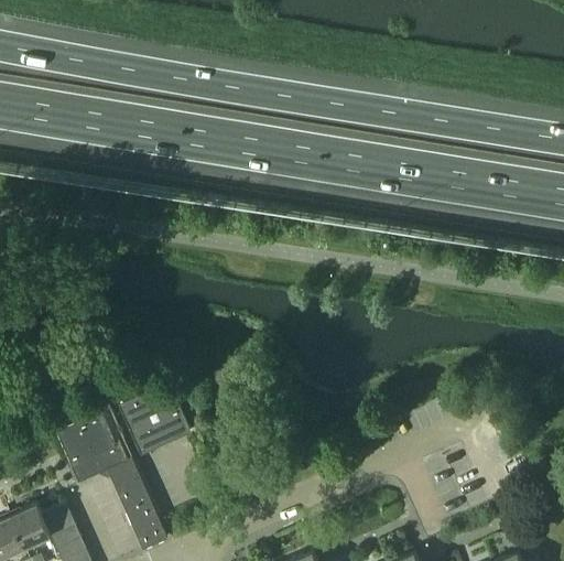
[(192,432),(169,383),(119,405),(141,455),(192,432)]
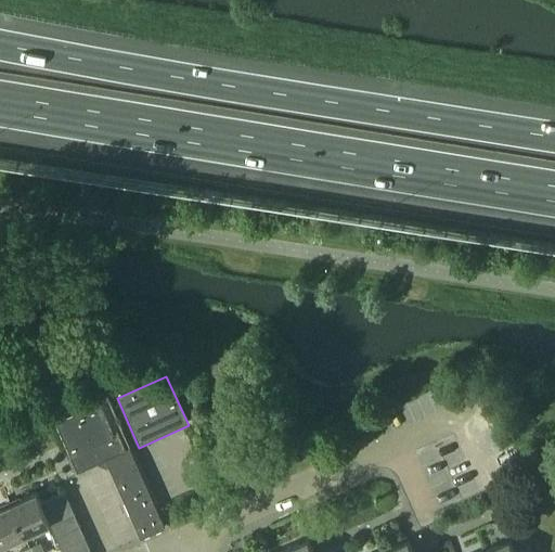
[(99,406),(56,425),(71,457),(69,457),(77,475),(106,462),(141,541),(159,533),(166,529),(156,510),(130,450),(125,452),(117,436),(113,438),(99,406)]
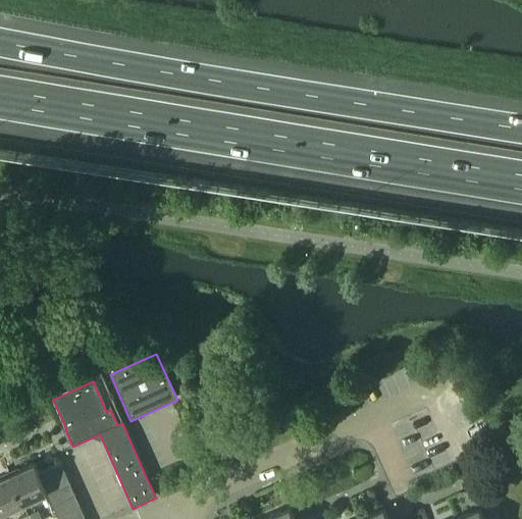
[(39,475),(43,486),(65,476),(61,465),(39,475)]
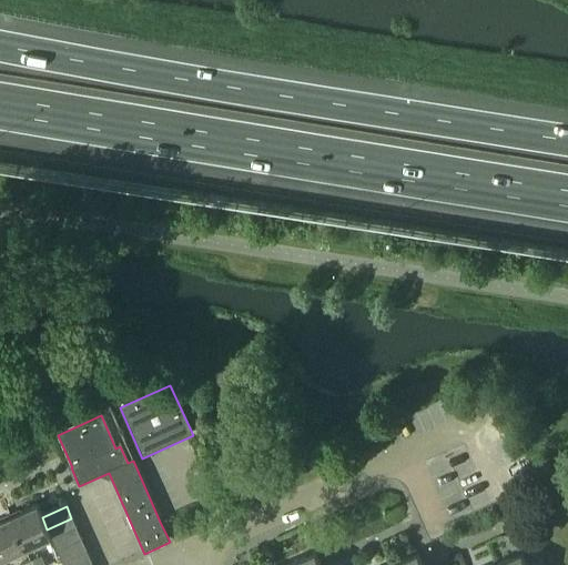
[(11,520),(26,552),(51,540),(47,530),(42,517),(37,507),(11,520)]
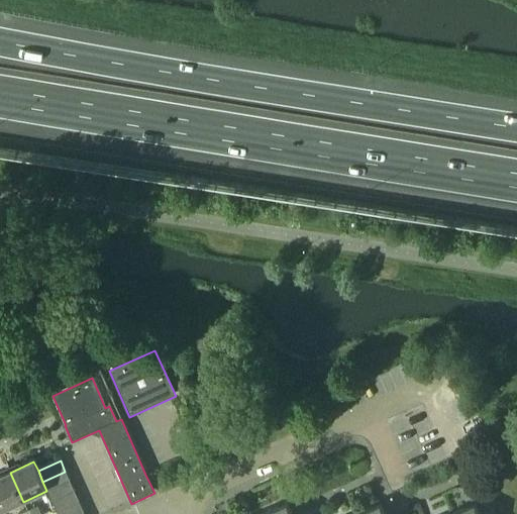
[(46,491),(47,492),(70,483),(65,472),(42,482),(46,491)]
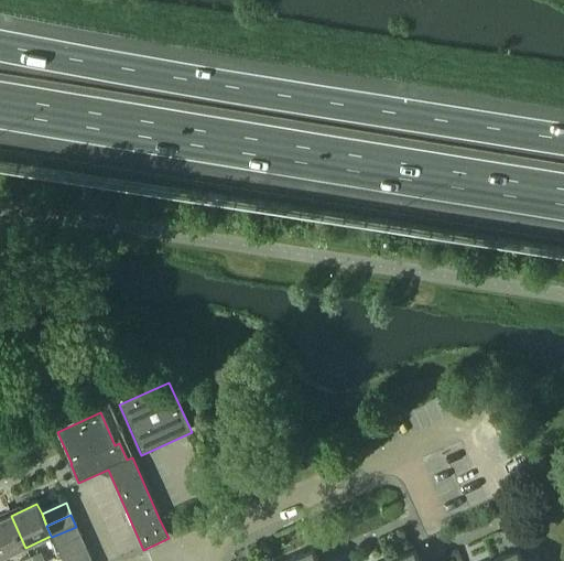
[(0,558),(25,548),(11,516),(0,520),(0,558)]
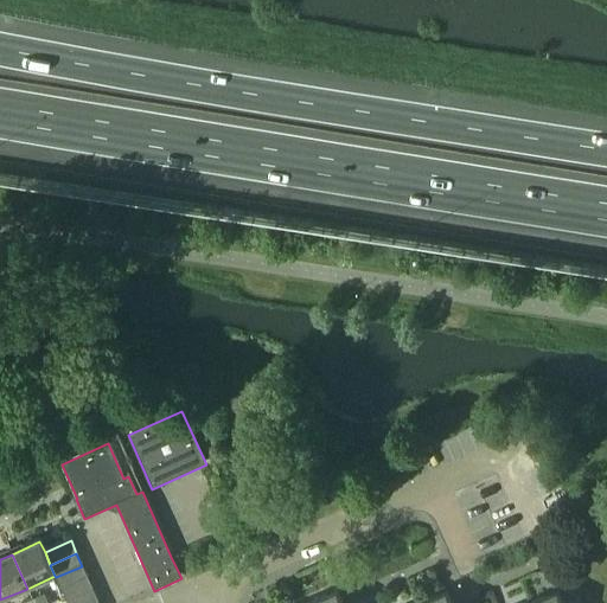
[(87,578),(82,566),(56,577),(61,590),(87,578)]
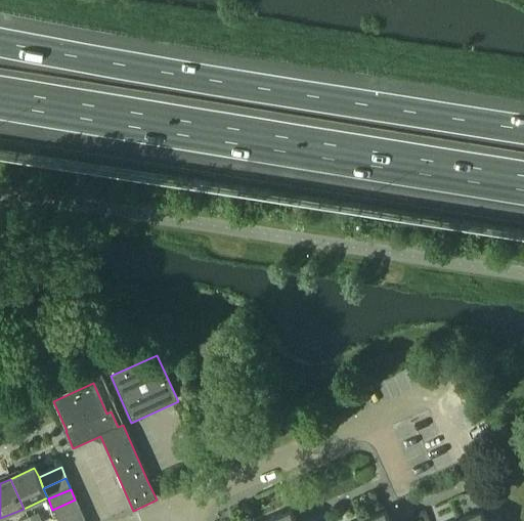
[(57,520),(80,510),(75,500),(52,510),(57,520)]
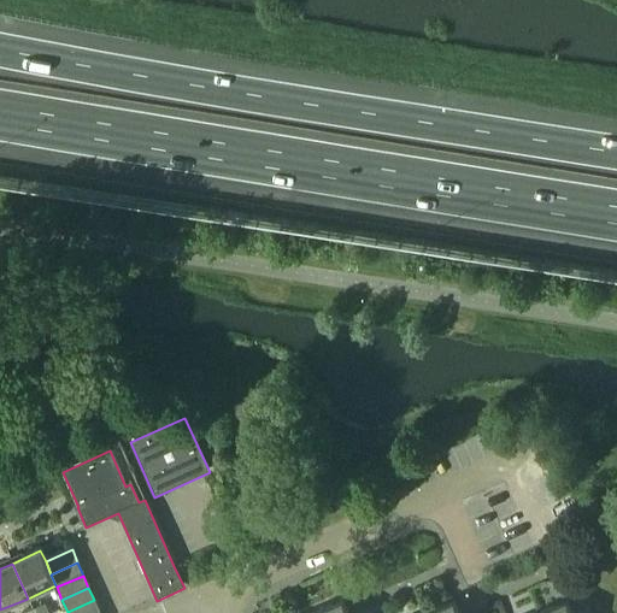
[(68,612),(100,612),(94,600),(68,612)]
